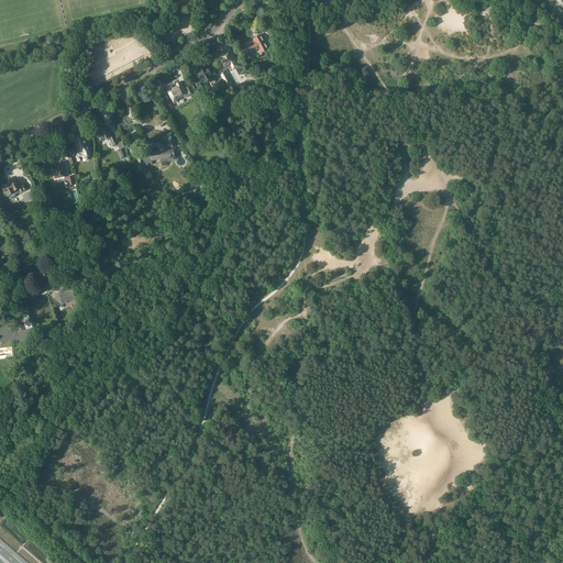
[(249,61),(246,57),(245,56),(254,51),(255,52),(260,50),(262,53),(266,50),(268,50),(264,42),(264,41),(261,35),(253,39),(252,40),(253,41),(247,43),(249,45),(247,45),(245,45),(245,47),(241,50),(247,61),(249,61)]
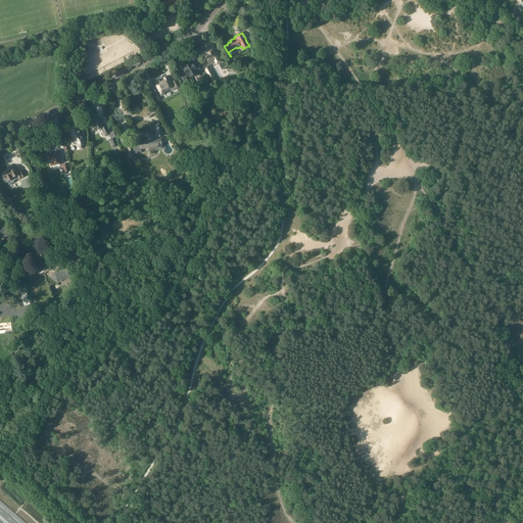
[(216,56),(211,50),(204,54),(209,63),(217,59),(218,62),(222,60),(219,55),(216,56)]
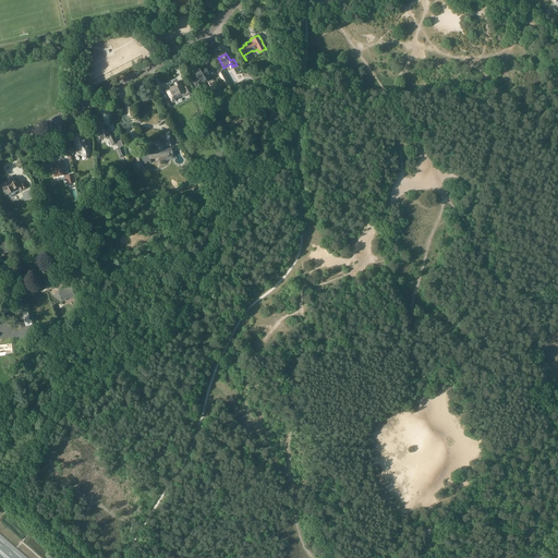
[(194,73),(198,80),(193,83),(199,94),(205,91),(201,84),(216,75),(211,68),(206,70),(204,67),(194,73)]
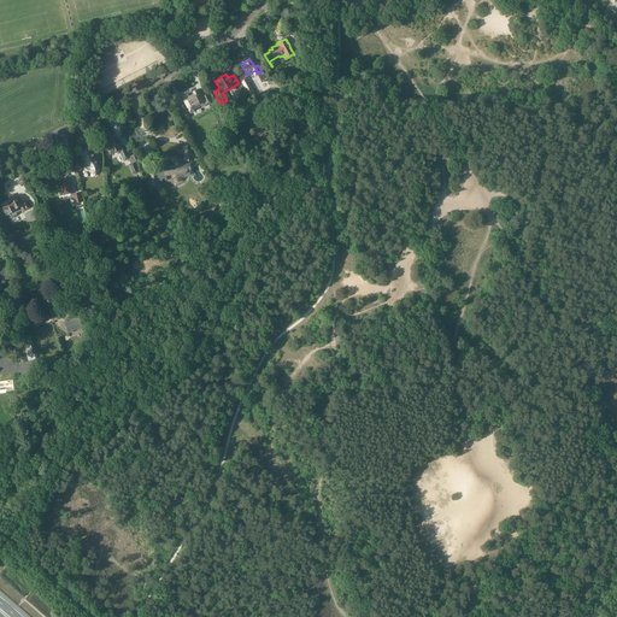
[(182,98),(184,103),(183,103),(189,115),(194,111),(201,106),(203,107),(211,103),(211,101),(206,94),(203,97),(203,95),(201,95),(199,89),(188,95),(187,94),(182,98)]
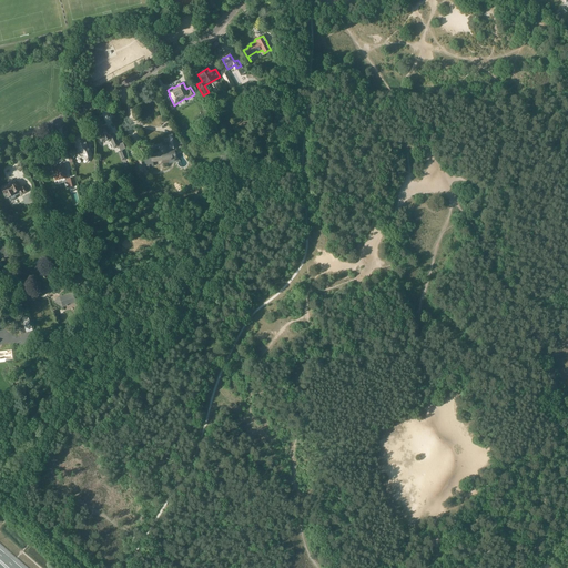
[(107,127),(99,130),(102,138),(99,139),(101,143),(108,140),(109,142),(111,141),(115,149),(119,146),(118,143),(114,135),(111,137),(107,127)]
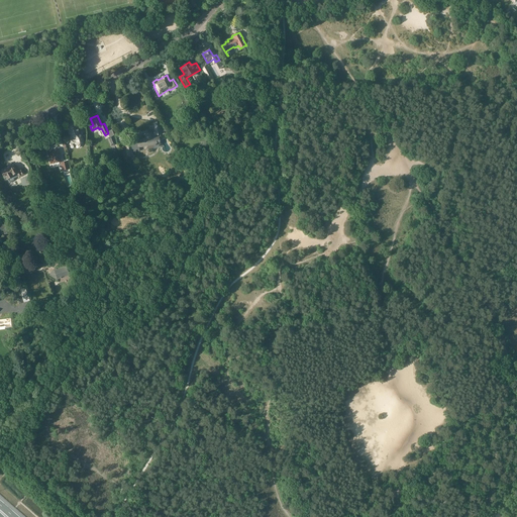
[(157,134),(146,135),(146,138),(137,140),(138,147),(147,146),(148,150),(153,149),(152,145),(161,144),(159,133),(163,132),(162,122),(154,123),(157,134)]
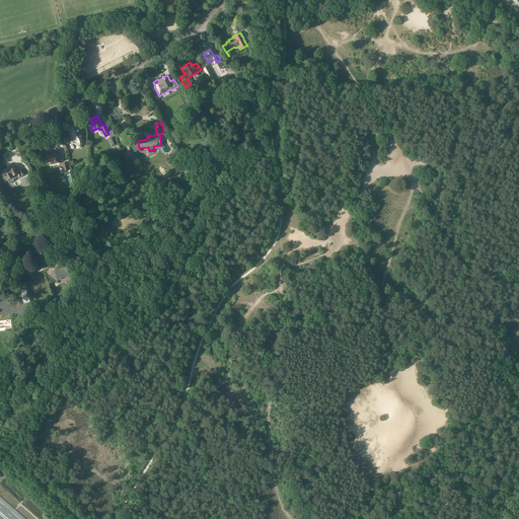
[(74,144),(75,144),(80,147),(83,143),(81,137),(79,136),(77,126),(75,126),(75,125),(71,126),(70,128),(69,128),(71,138),(71,139),(72,142),(74,144)]
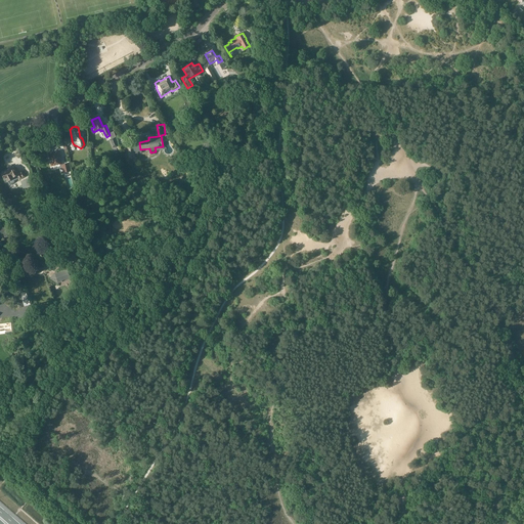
[(58,151),(48,154),(51,167),(60,165),(61,164),(58,151)]
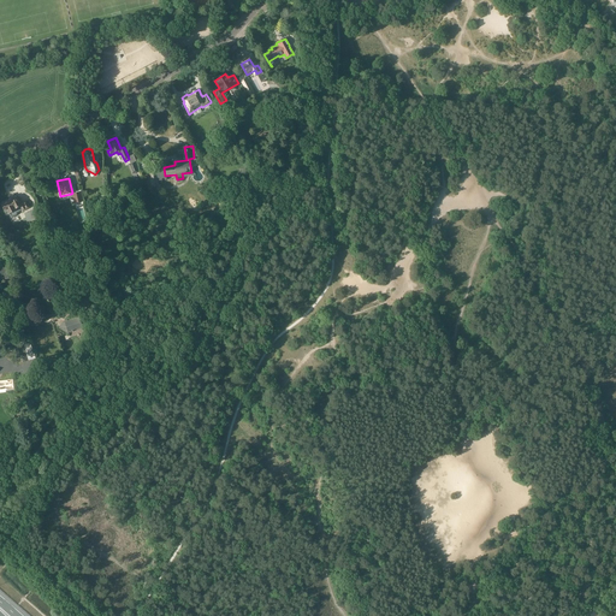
[(73,194),(72,193),(71,194),(71,197),(73,196),(75,203),(83,202),(81,193),(73,194)]
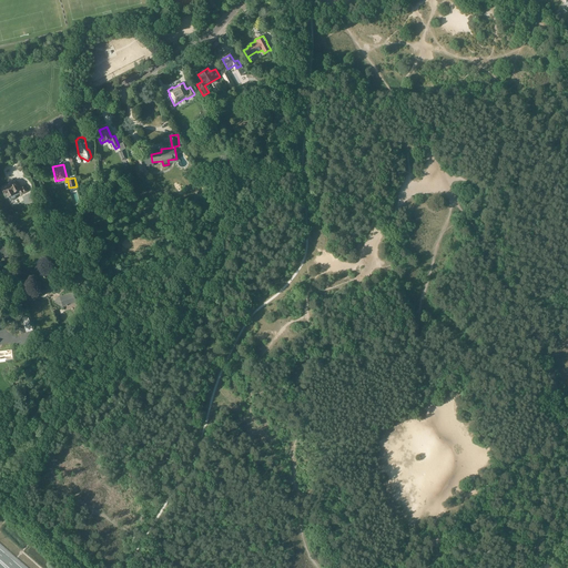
[(21,195),(27,192),(24,185),(21,188),(19,183),(17,184),(14,181),(13,182),(12,181),(9,182),(10,183),(0,189),(6,196),(8,195),(10,201),(16,198),(16,196),(20,194),(21,195)]
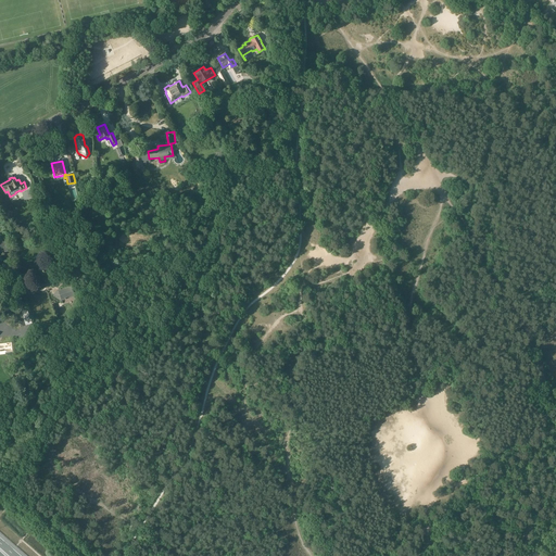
[(11,251),(8,240),(0,242),(0,248),(0,250),(3,249),(4,252),(11,251)]
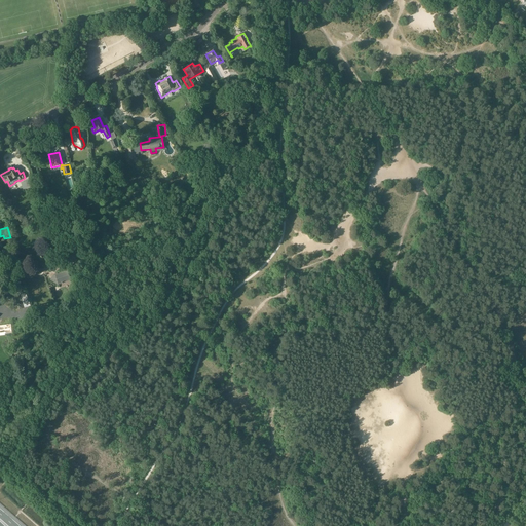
[(33,276),(30,266),(24,267),(27,278),(33,276)]
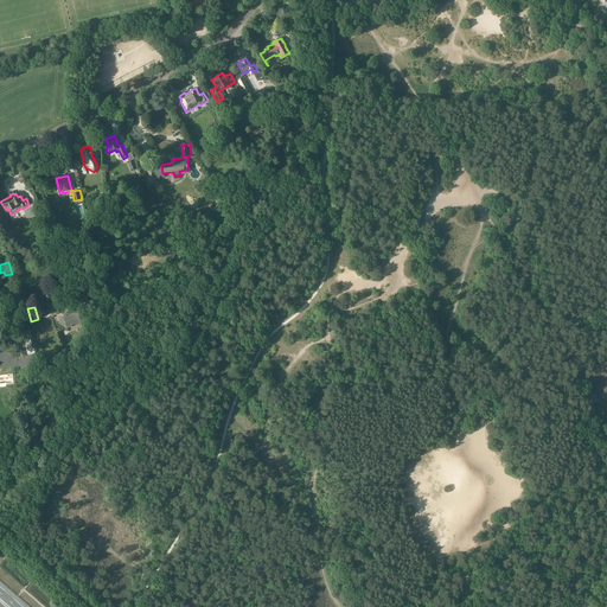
[(64,318),(68,328),(82,324),(78,313),(64,318)]
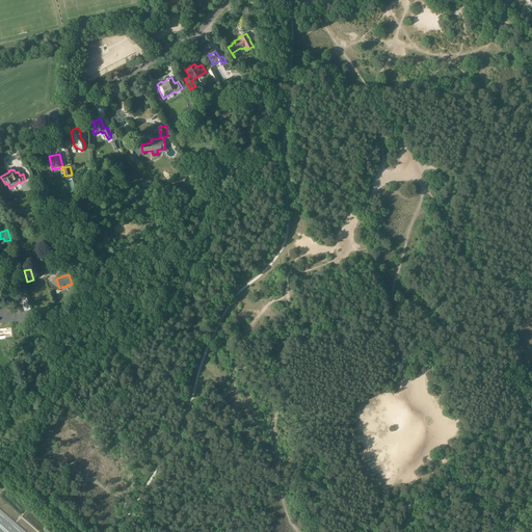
[(26,296),(20,298),(25,312),(31,310),(26,296)]
